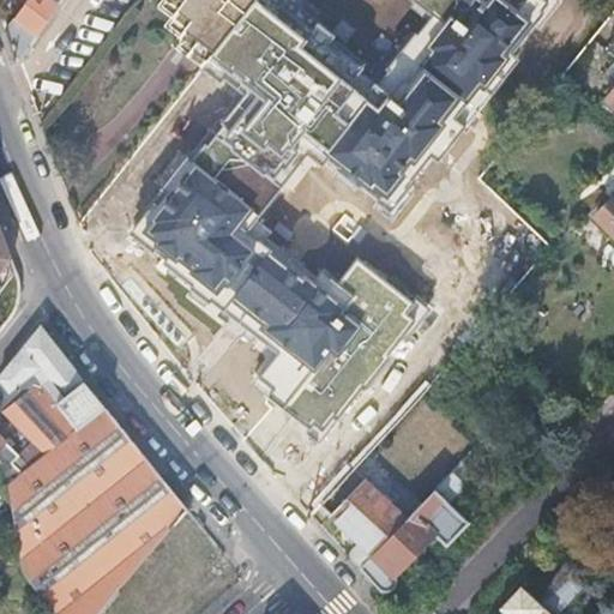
[(8,35),(18,62),(62,0),(28,0),(16,18),(19,19),(8,35)]
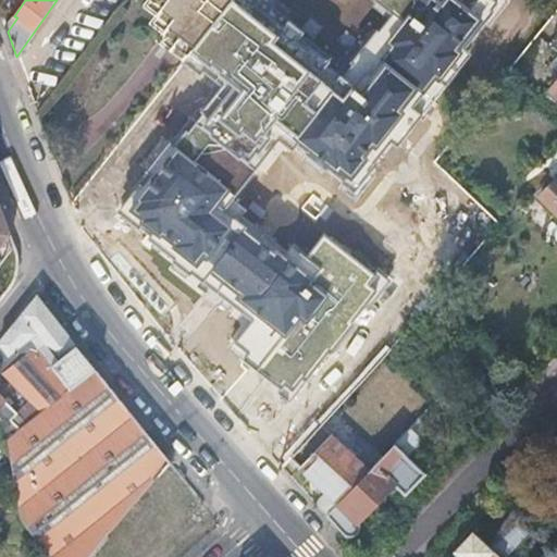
[(147,0),(143,7),(155,16),(149,25),(161,33),(155,42),(182,65),(233,0),(147,0)]
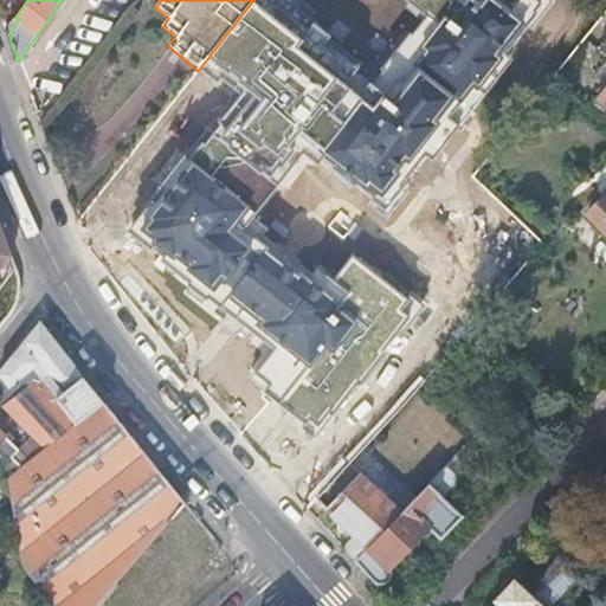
[(464,91),(436,68),(424,82),(452,105),(464,91)]
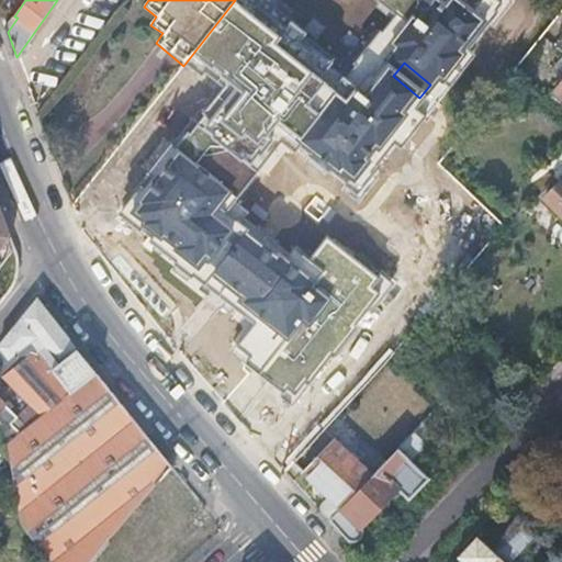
[(183,109),(163,91),(126,137),(147,155),(170,125),(183,109)]
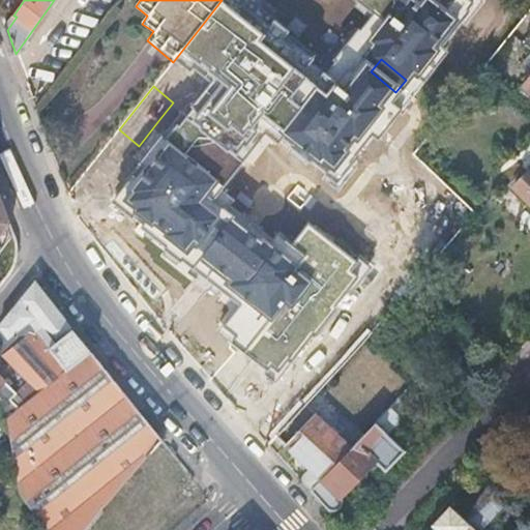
[(529,145),(528,146),(524,151),(523,157),(524,164),(529,170),(529,174),(517,188),(529,201),(529,145)]
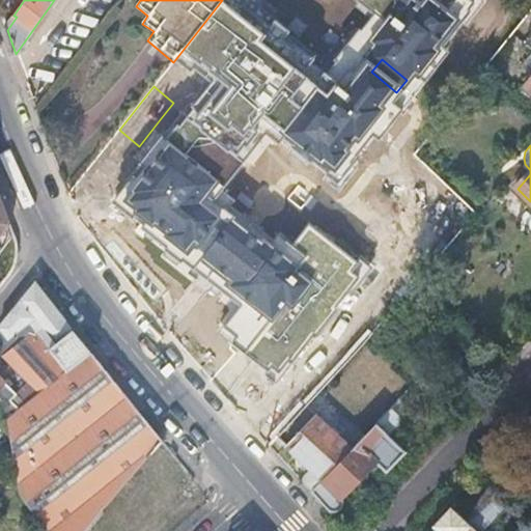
[(399,218),(440,258),(477,214),(418,155),(415,158),(392,186),(359,227),(379,242),(399,218)]
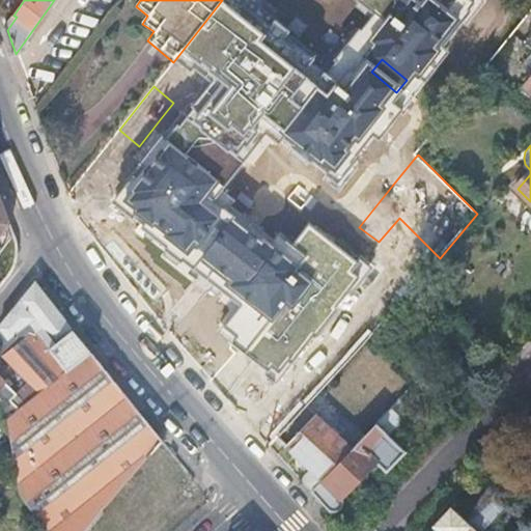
[(0,229),(3,224),(11,223),(0,194),(0,229)]
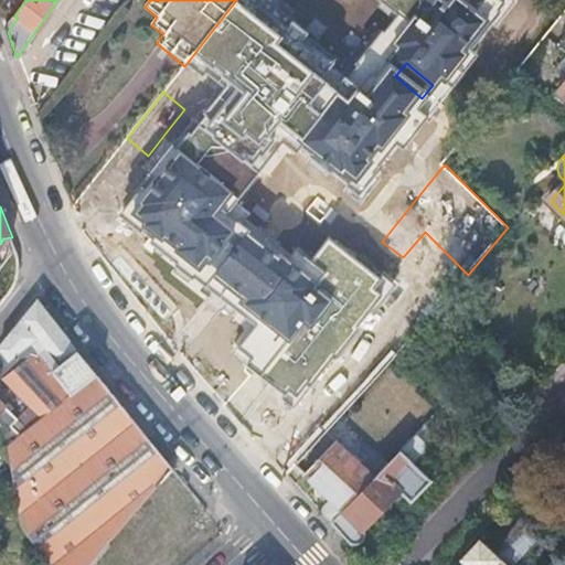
[(0,244),(0,265),(10,253),(13,242),(12,237),(3,238),(0,244)]
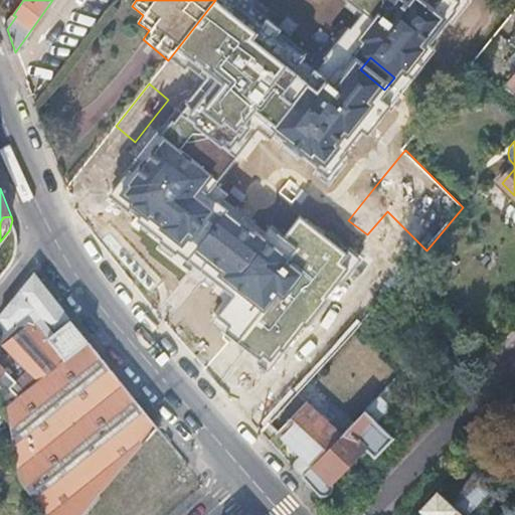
[(203,270),(220,284),(224,280),(206,265),(203,270)]
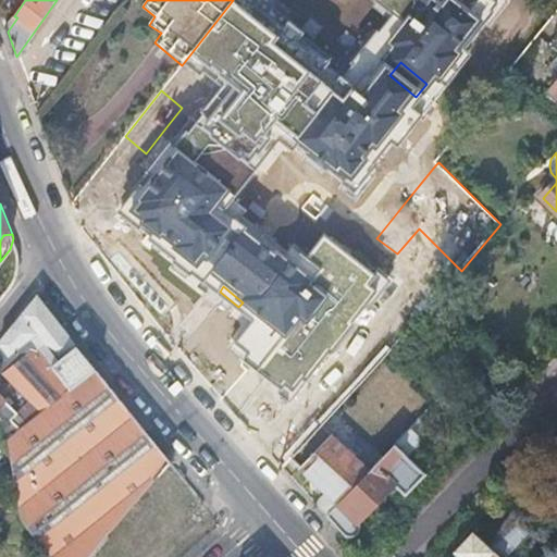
[(4,441),(17,500),(45,556),(86,556),(87,556),(122,518),(169,465),(93,369),(33,297),(0,336),(0,373),(29,396),(41,406),(4,441)]
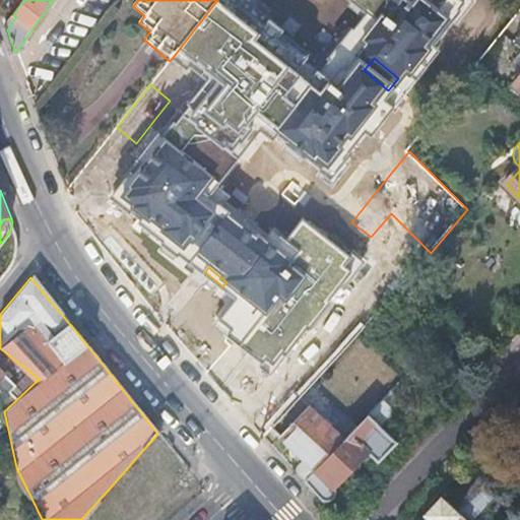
[(365,328),(398,289),(385,277),(320,349),(296,329),(293,332),(250,384),(287,415),(312,388),(365,328)]
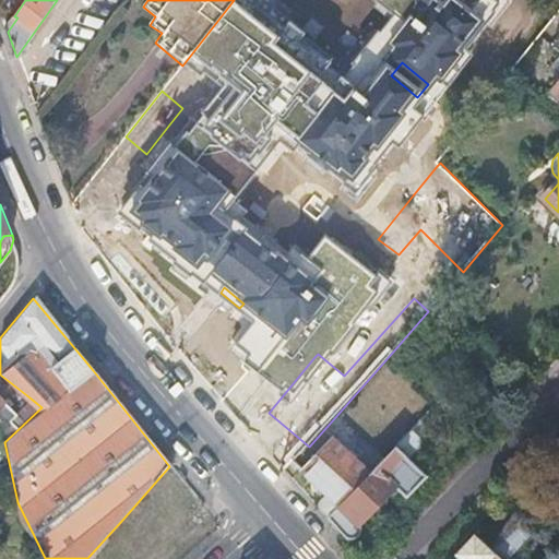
[(241,340),(206,382),(218,395),(235,414),(273,367),(241,340)]
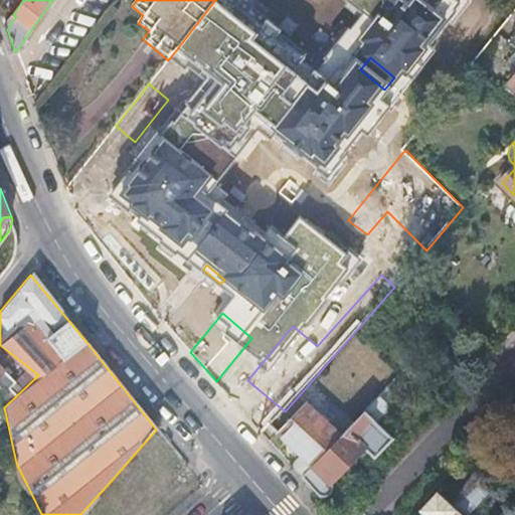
[(38,375),(27,366),(19,376),(24,381),(16,390),(11,387),(16,380),(0,367),(0,403),(4,407),(38,375)]
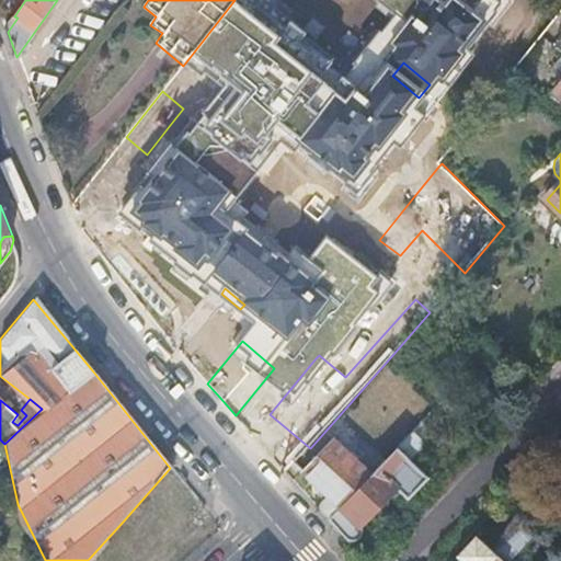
[(330,521),(350,541),(353,538),(359,538),(364,534),(366,528),(365,524),(399,489),(409,500),(430,479),(412,462),(427,446),(423,441),(430,430),(421,423),(374,473),(330,521)]
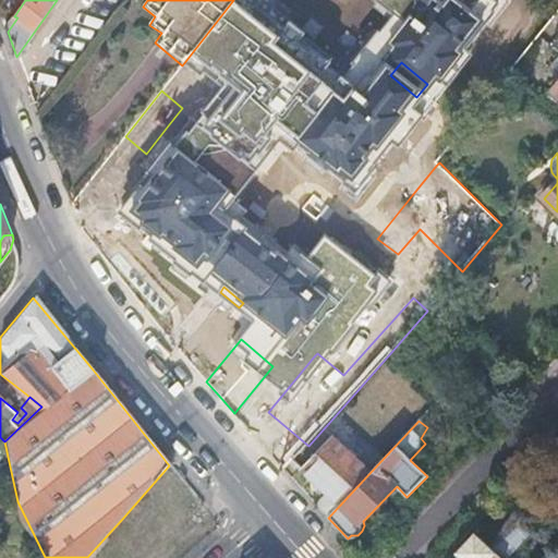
[(317,506),(328,518),(372,471),(335,436),(304,472),(327,493),(317,506)]
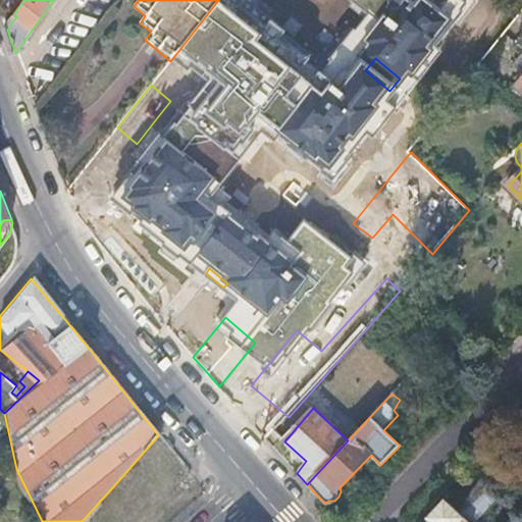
[(485,488),(482,490),(489,499),(492,496),(485,488)]
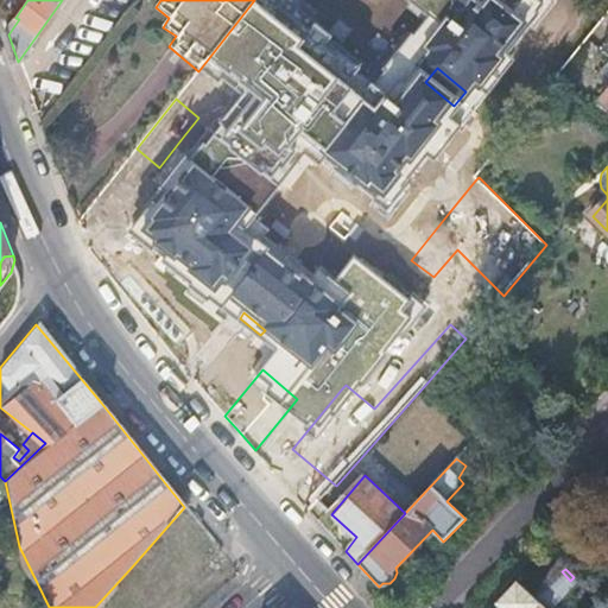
[(555,607),(580,583),(574,577),(570,581),(562,571),(534,599),(518,581),(496,601),(502,607),(555,607)]
